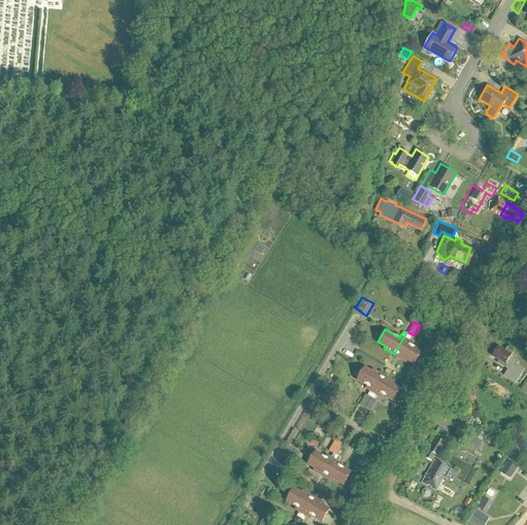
[(406,332),(394,354),(399,357),(400,357),(405,360),(406,358),(413,362),(421,350),(406,341),(409,334),(406,332)]
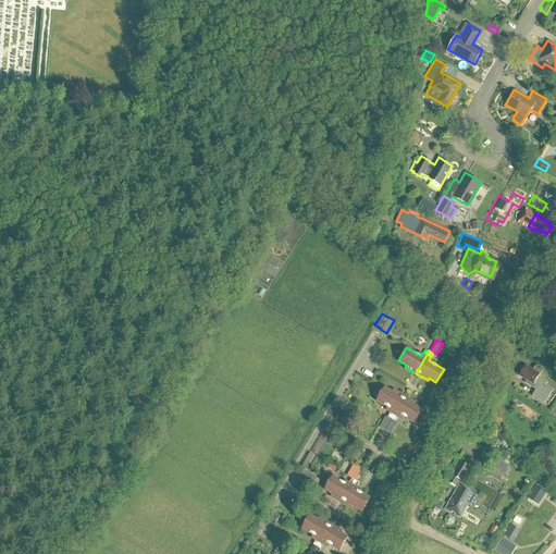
[(524,364),(519,374),(527,379),(524,381),(535,388),(531,395),(543,403),(553,388),(545,383),(547,380),(538,374),(541,369),(540,367),(536,365),(534,365),(532,368),(524,364)]
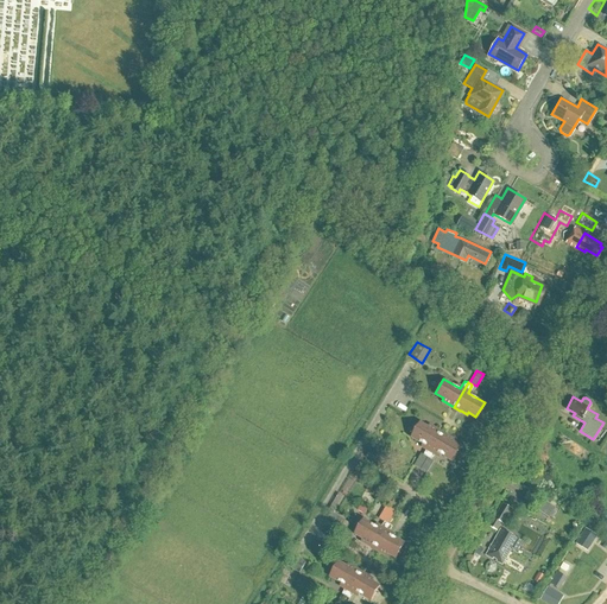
[(427,455),(441,430),(434,426),(434,427),(428,424),(427,425),(419,420),(410,436),(427,445),(422,452),(427,455)]
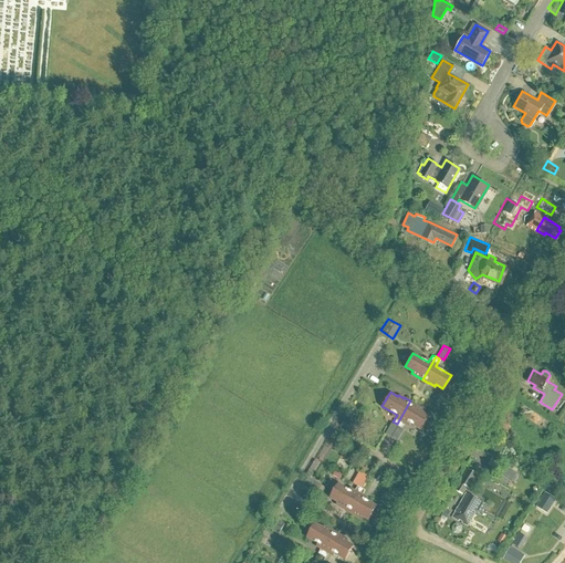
[(410,400),(397,424),(400,426),(405,419),(419,428),(428,414),(420,410),(421,408),(416,405),(410,400)]
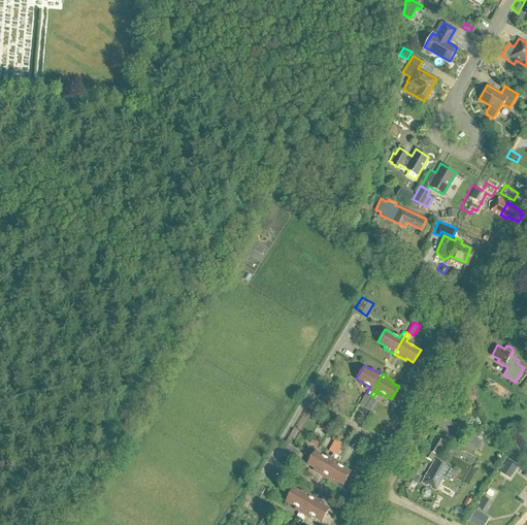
[(329,401),(333,394),(321,388),(318,395),(329,401)]
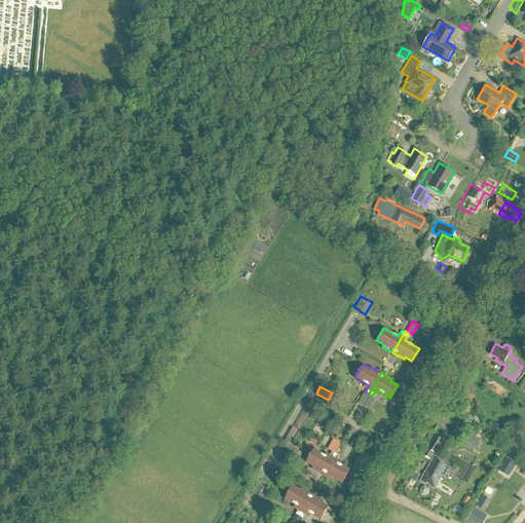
[(374,398),(372,396),(369,394),(363,404),(369,407),(374,398)]
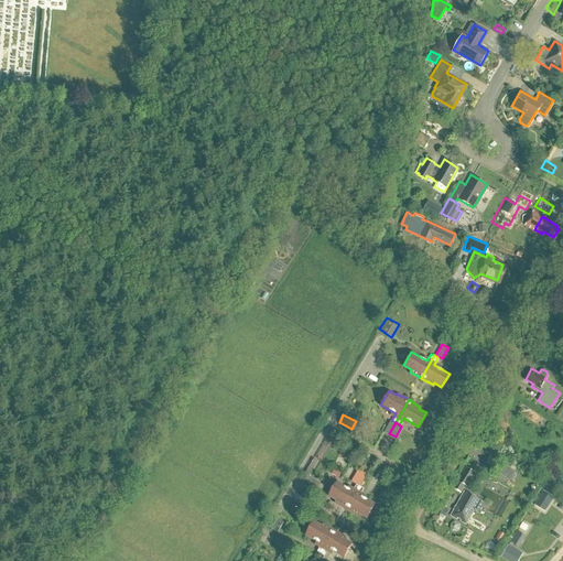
[(515,470),(510,466),(509,466),(510,464),(504,460),(502,462),(501,461),(496,471),(508,478),(515,470)]
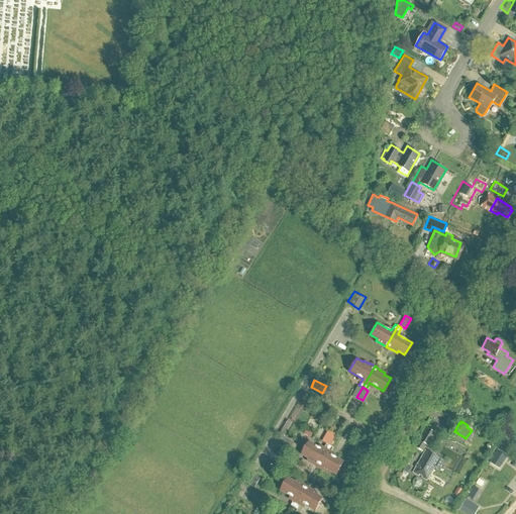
[(426,426),(423,433),(415,445),(421,450),(426,443),(428,444),(435,432),(426,426)]
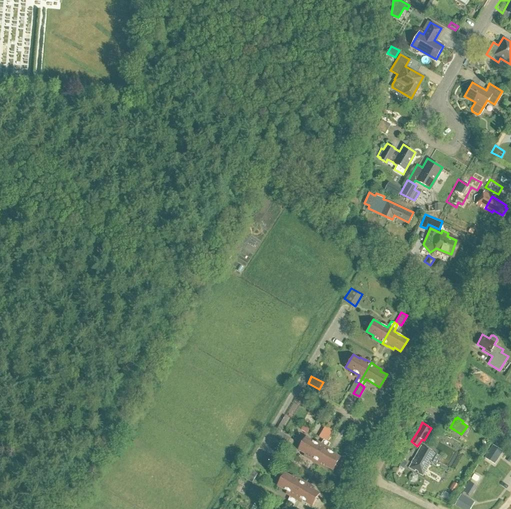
[(325,424),(318,435),(326,439),(332,428),(325,424)]
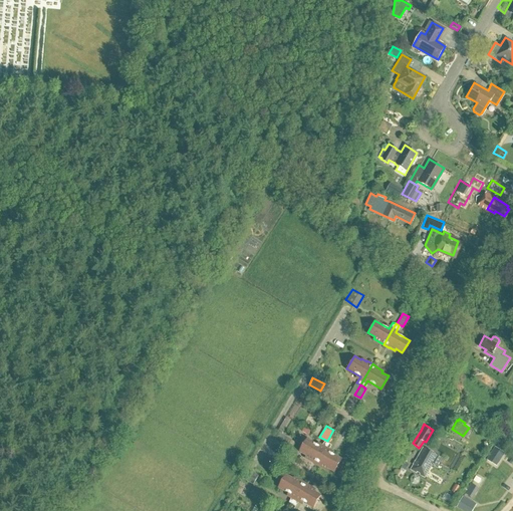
[(440,435),(447,439),(452,430),(445,426),(440,435)]
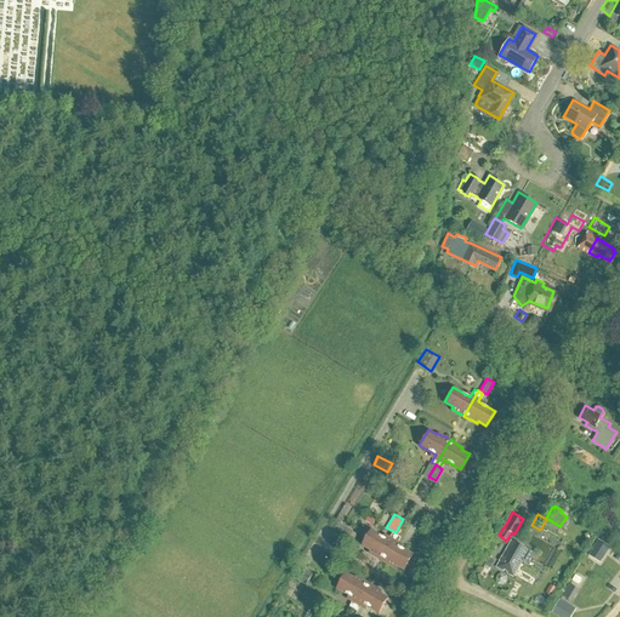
[(380,559),(396,532),(392,531),(386,538),(370,529),(362,544),(370,548),(369,550),(374,554),(380,559)]
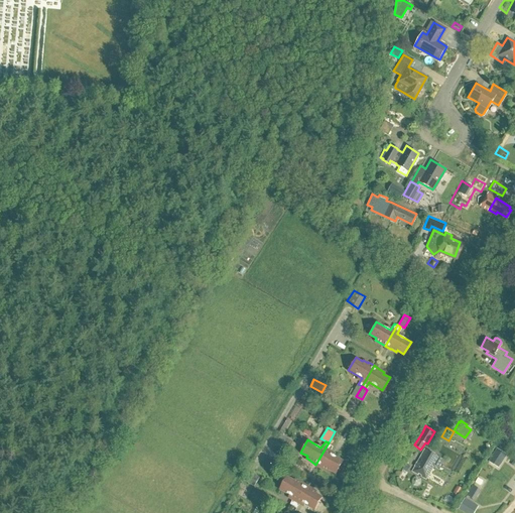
[(329,442),(315,465),(322,468),(322,467),(327,470),(328,468),(335,472),(342,460),(329,452),(332,444),(329,442)]
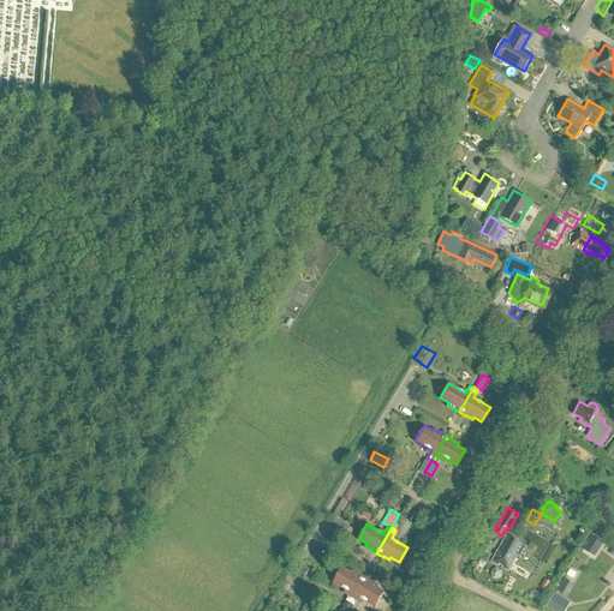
[(603,539),(591,532),(584,543),(596,550),(603,539)]
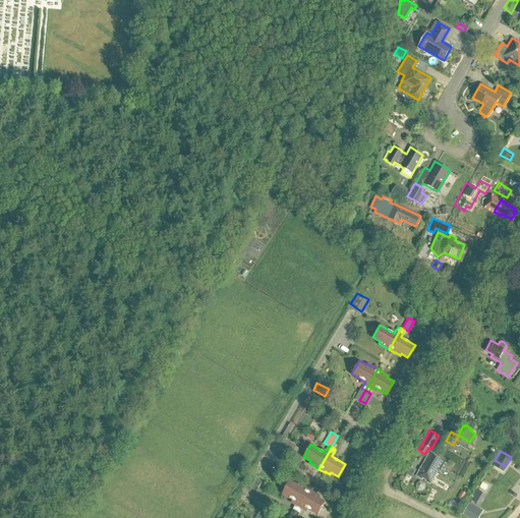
[(440,458),(427,452),(415,474),(429,481),(437,469),(434,468),(440,458)]
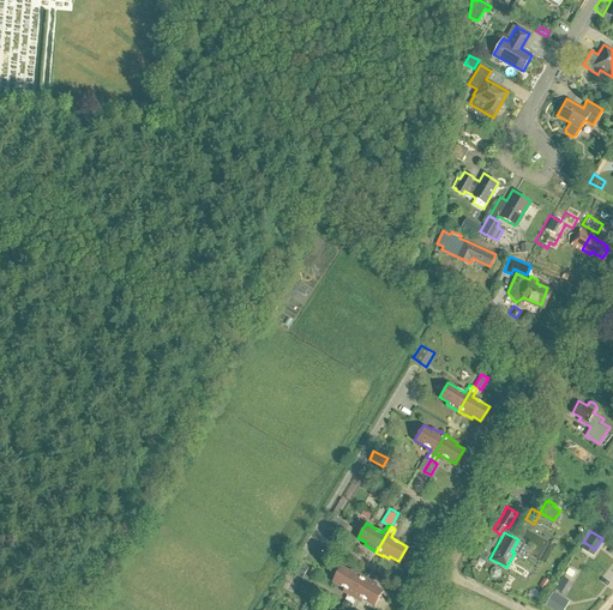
[(384,575),(388,568),(343,541),(338,548),(384,575)]
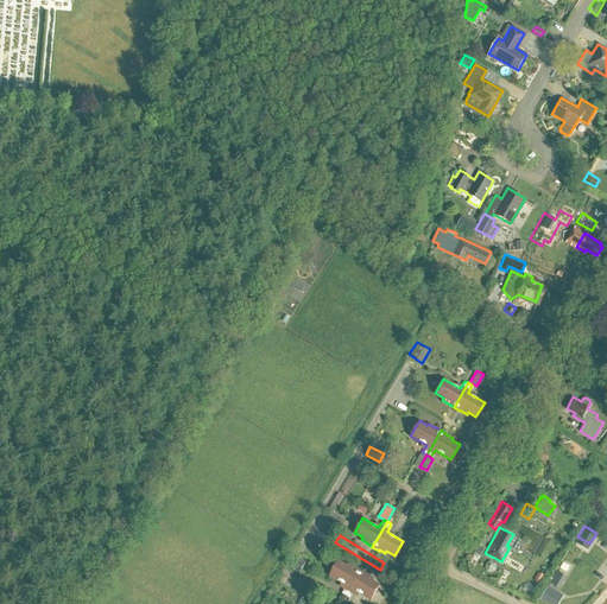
[(549,547),(547,554),(556,558),(558,552),(549,547)]
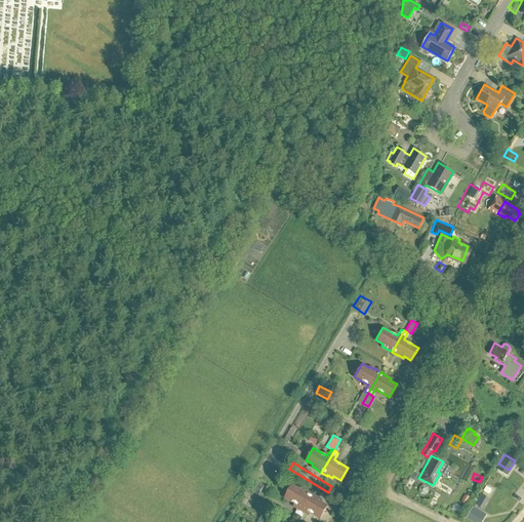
[(247,487),(257,493),(263,484),(252,478),(247,487)]
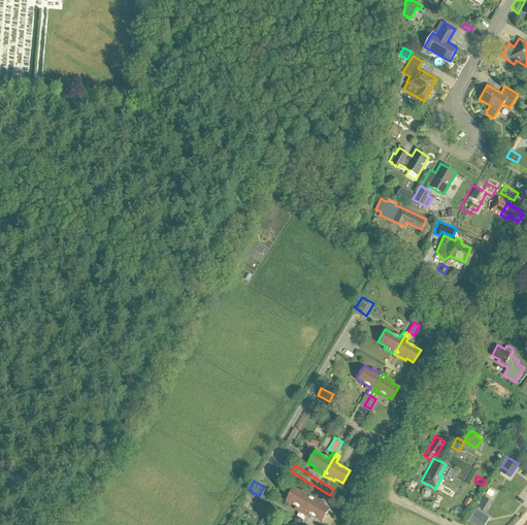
[(293,487),(286,499),(299,507),(296,515),(299,517),(311,495),(306,491),(306,492),(301,489),(300,491),(293,487)]
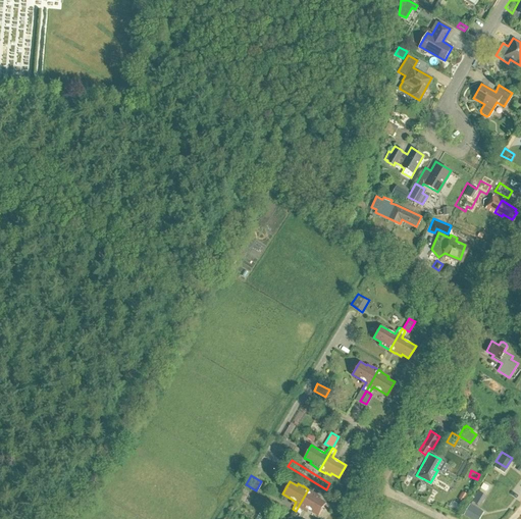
[(308,489),(296,511),(299,512),(303,506),(317,514),(324,502),(317,498),(318,496),(313,492),(314,492),(308,489)]
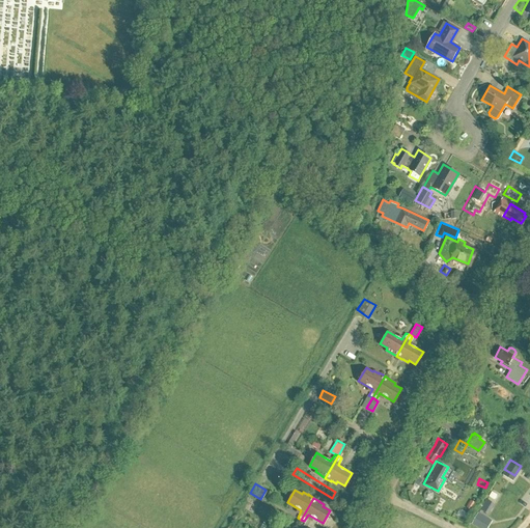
[(471,508),(475,501),(470,498),(465,505),(471,508)]
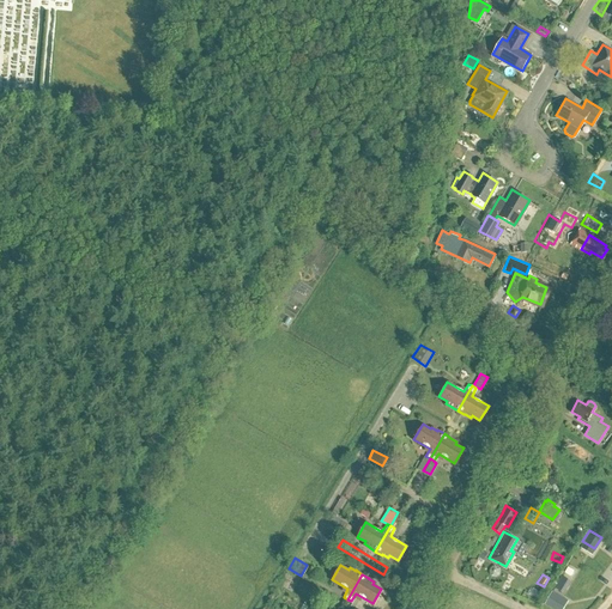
[(551,589),(544,602),(556,608),(561,608),(568,598),(551,589)]
